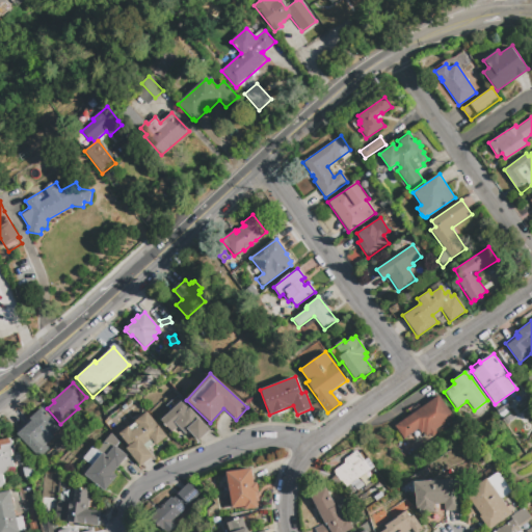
[(394,426),(400,422),(399,421),(409,414),(407,409),(417,403),(420,408),(439,396),(453,416),(416,441),(410,433),(403,439),(394,426)]
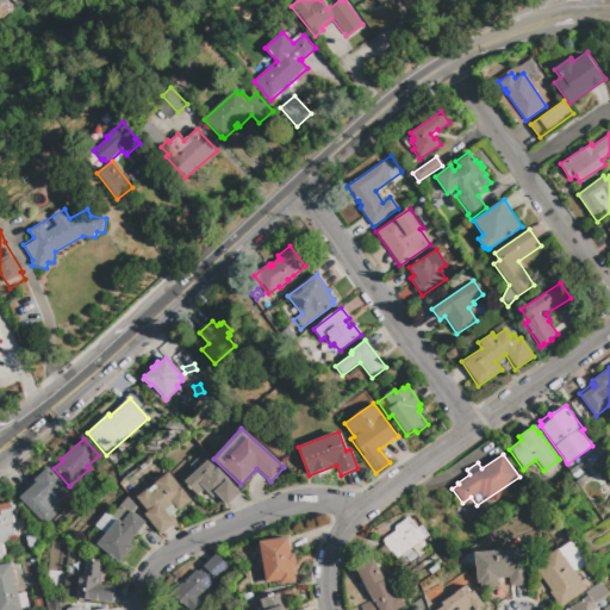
[(184,483),(210,460),(240,493),(226,505),(216,493),(211,498),(204,490),(197,497),(184,483)]
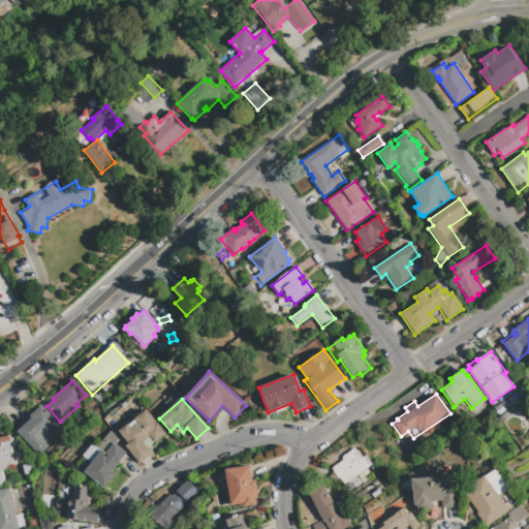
[(59,426),(51,433),(53,435),(44,442),(48,446),(37,456),(17,432),(31,419),(28,416),(41,405),(59,426)]
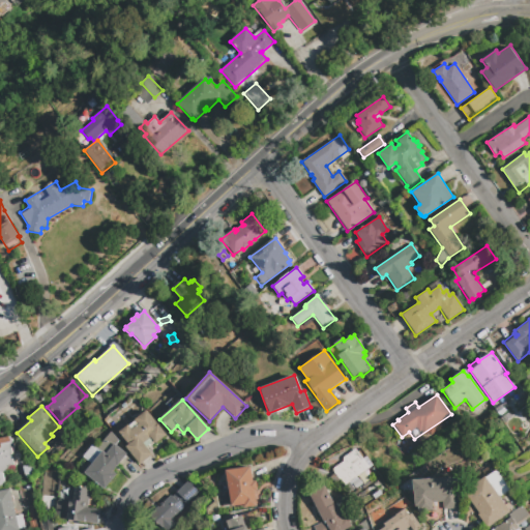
[(146,410),(166,435),(154,443),(153,442),(147,446),(152,453),(140,465),(125,447),(128,444),(119,433),(127,425),(128,427),(136,420),(135,419),(146,410)]
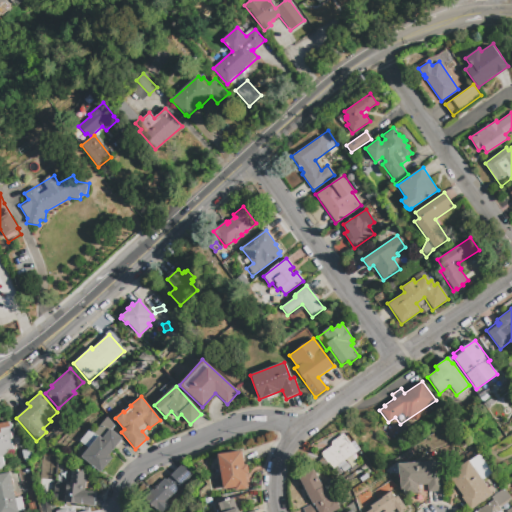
[(8,456),(2,457),(5,469),(0,470),(0,423),(9,422),(9,425),(12,424),(13,432),(10,433),(13,450),(7,451),(8,456)]
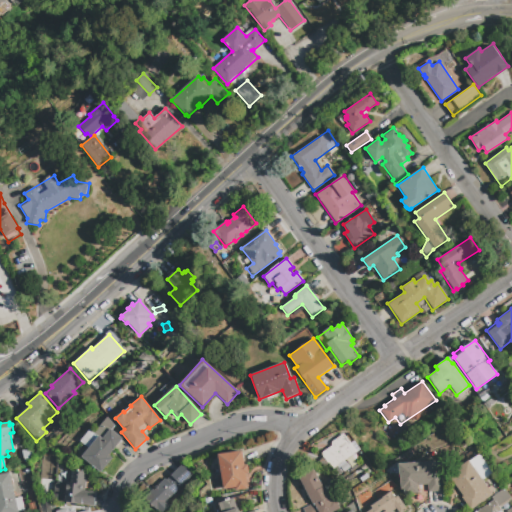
[(102,439),(110,429),(122,439),(108,456),(112,459),(100,473),(81,457),(99,436),(102,439)]
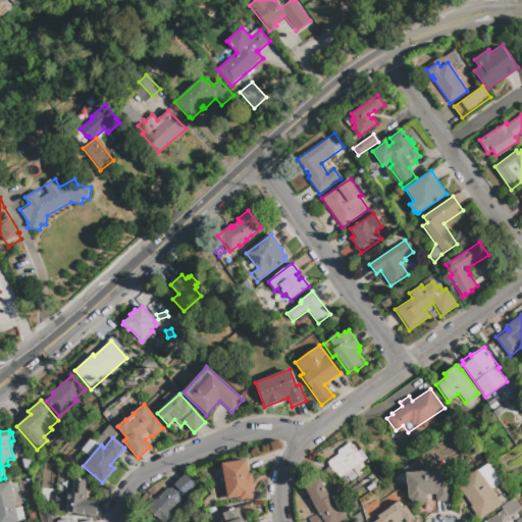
[(328,464),(327,463),(328,462),(328,461),(329,461),(338,455),(337,452),(338,450),(351,441),(364,460),(331,483),(322,471),(329,466),(328,464)]
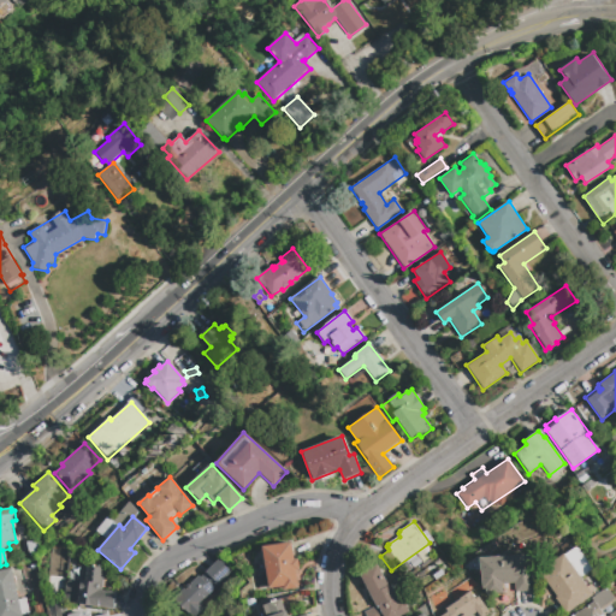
[(574,546),(566,554),(560,545),(569,539),(574,546)]
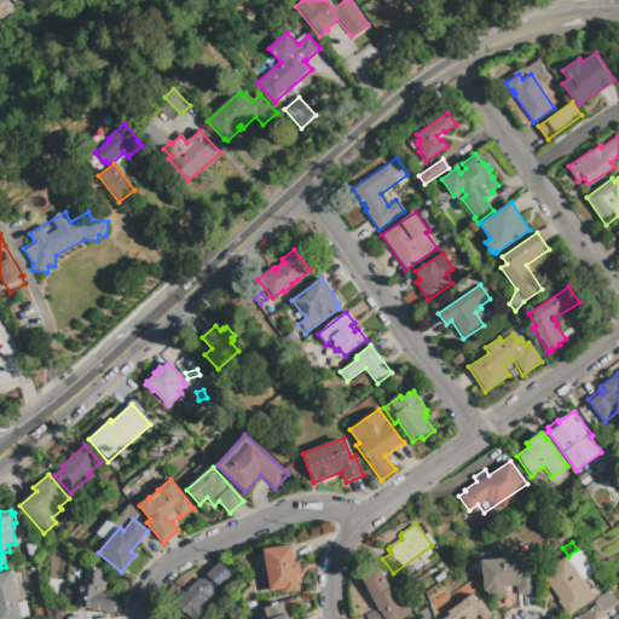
[(25,545),(39,543),(41,557),(29,560),(25,545)]
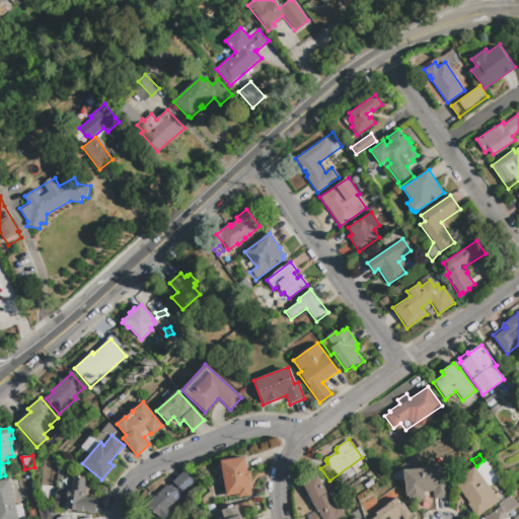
[(221,460),(246,457),(248,470),(251,470),(252,479),(249,479),(251,495),(238,497),(237,494),(225,495),(224,482),(220,483),(219,472),(222,471),(221,460)]
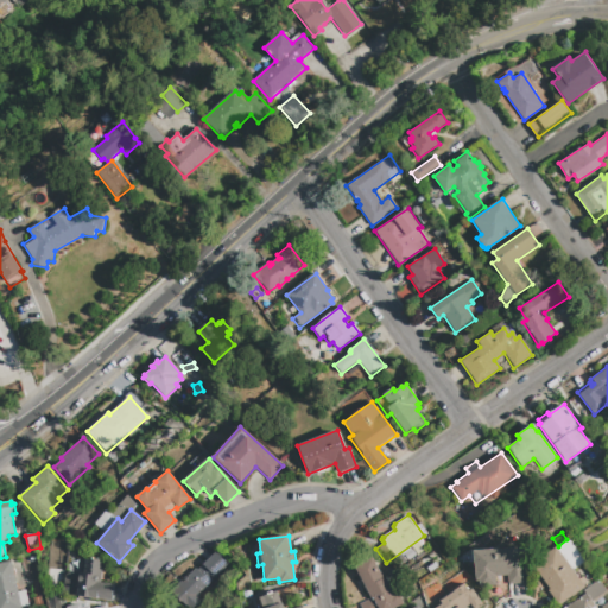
[(567,539),(595,581),(558,607),(548,590),(550,589),(532,564),(558,546),(567,539)]
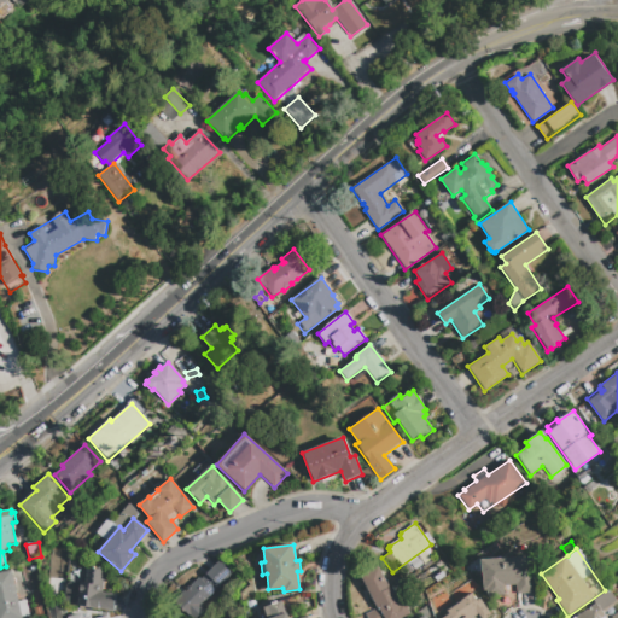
[(482,560),(532,557),(535,593),(517,594),(517,584),(503,586),(505,594),(488,595),(488,590),(484,590),(482,560)]
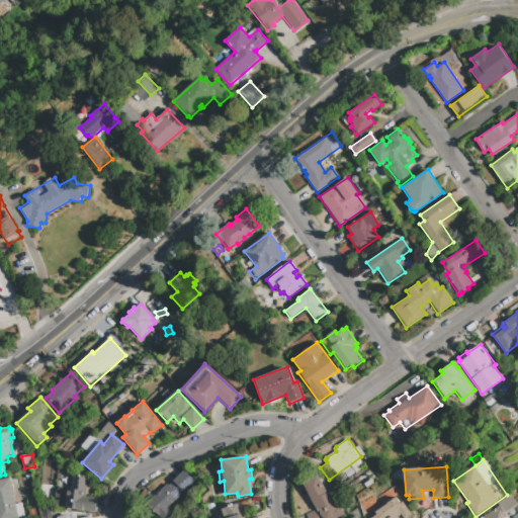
[(343,472),(350,467),(354,473),(347,478),(343,472)]
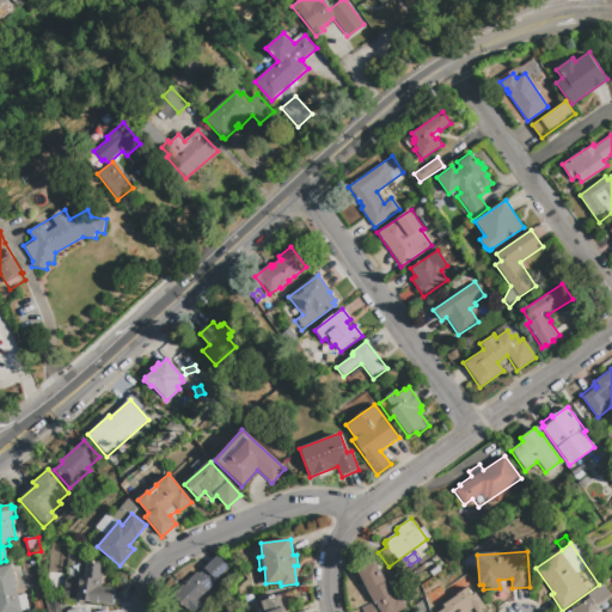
[(218,555),(231,567),(197,600),(201,605),(193,611),(190,611),(172,594),(196,571),(199,574),(218,555)]
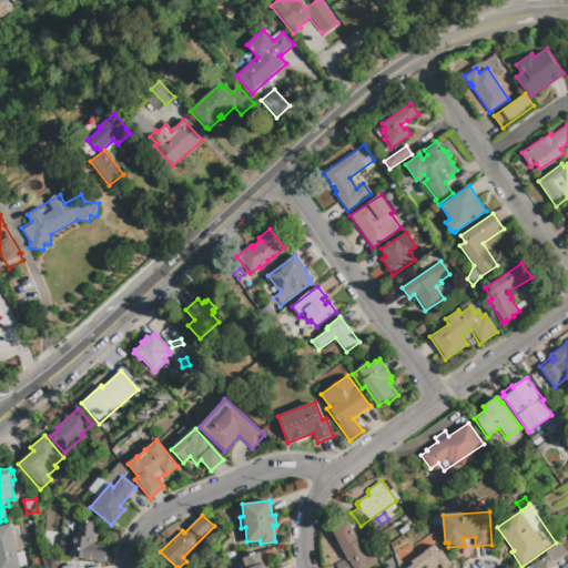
[(332,529),(350,520),(356,535),(355,535),(358,540),(361,539),(368,554),(371,553),(377,564),(368,567),(336,567),(335,564),(344,559),(338,547),(341,546),(332,529)]
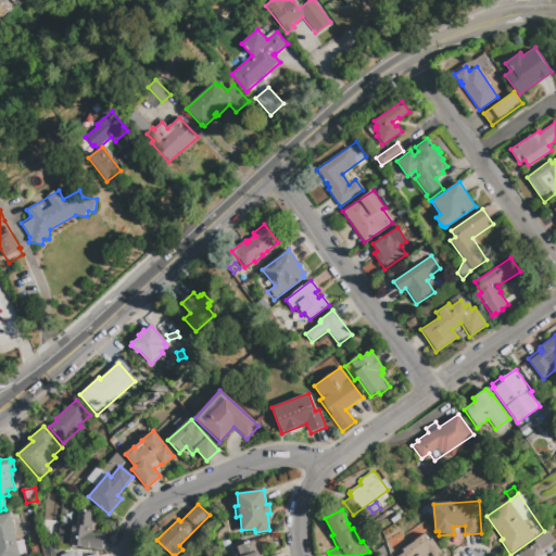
[(76,526),(78,512),(93,513),(91,533),(104,534),(102,550),(71,546),(73,525),(76,526)]
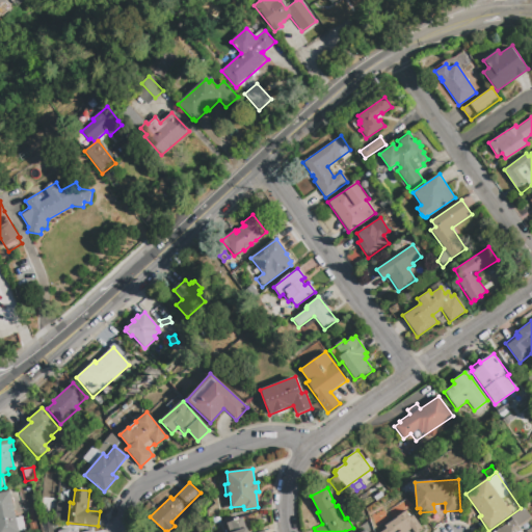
[(0,531),(0,493),(10,490),(16,519),(22,517),(25,530),(19,531),(0,531)]
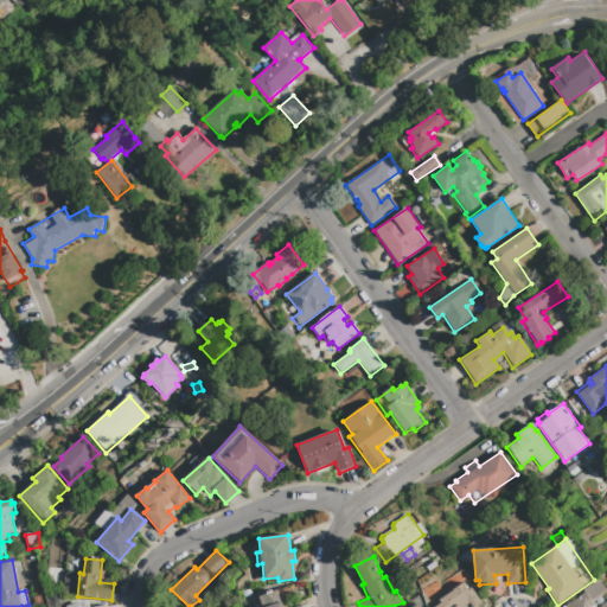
[(426,567),(434,562),(438,566),(429,572),(426,567)]
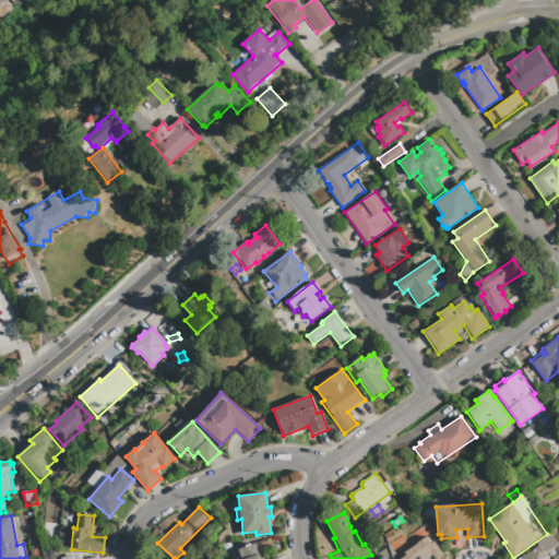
[(73,527),(71,549),(57,548),(59,526),(73,527)]
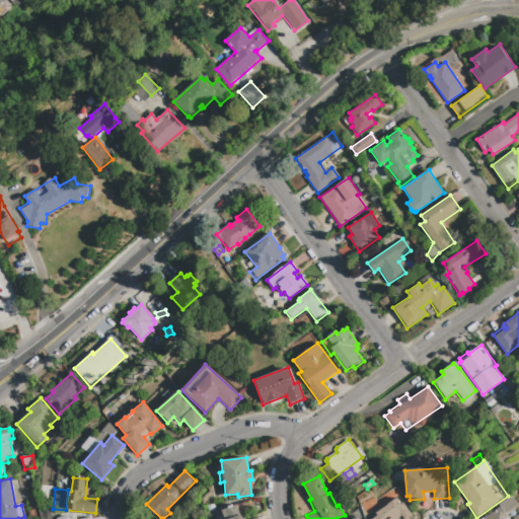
[(483,518),(482,518),(499,507),(497,505),(511,495),(518,507),(503,517),(504,518),(513,518),(518,514),(518,518),(483,518)]
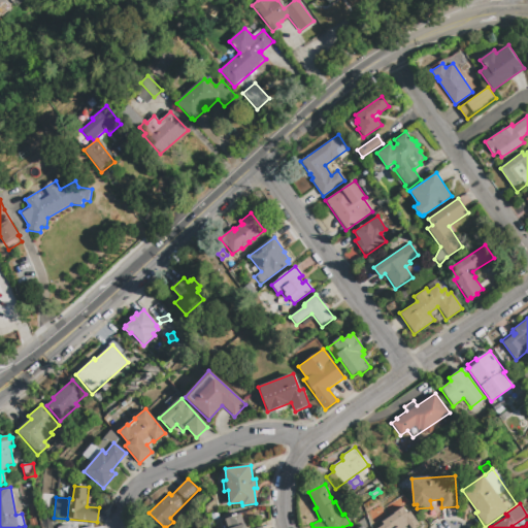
[(378,527),(384,525),(382,522),(394,514),(394,513),(403,506),(407,513),(410,510),(420,525),(415,527),(410,527),(408,525),(403,527),(378,527)]
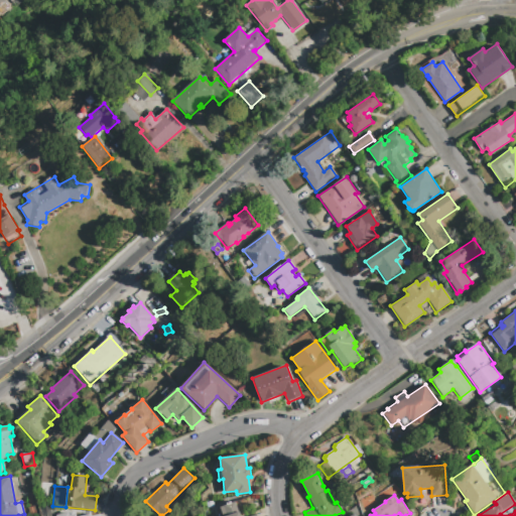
[(257,515),(216,515),(215,511),(221,509),(221,508),(235,502),(239,511),(241,515),(251,515),(257,514),(257,515)]
